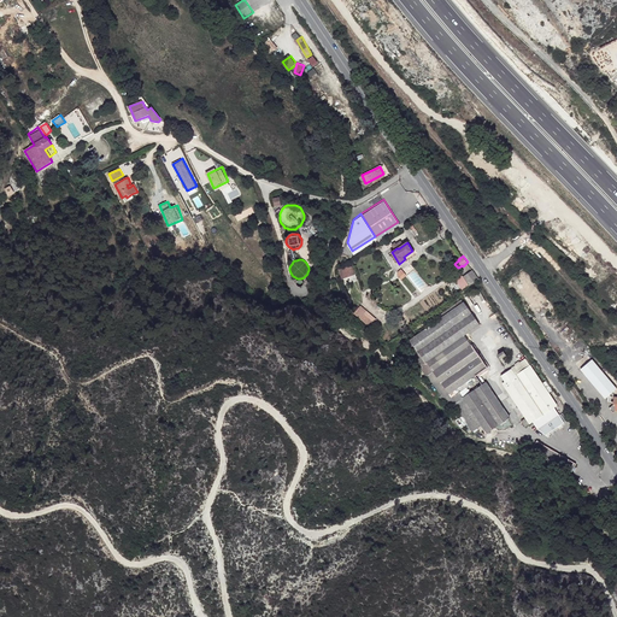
[(465,274),(463,276),(470,286),(479,278),(472,269),(465,274)]
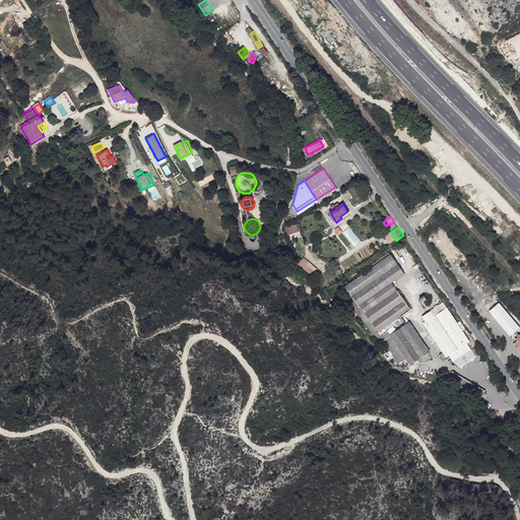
[(390,252),(372,264),(374,267),(391,254),(390,252)]
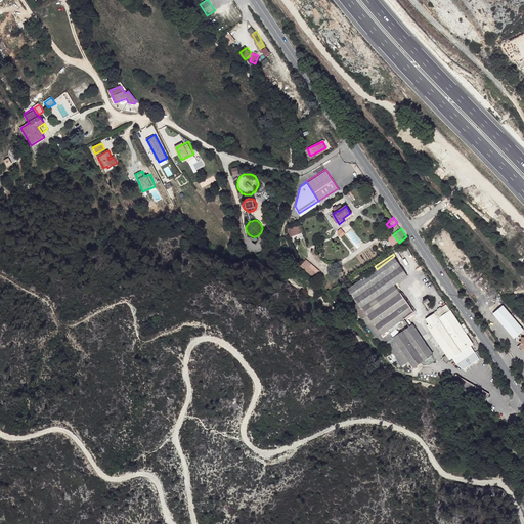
[(377,269),(348,289),(361,307),(394,285),(407,275),(394,256),(377,269)]
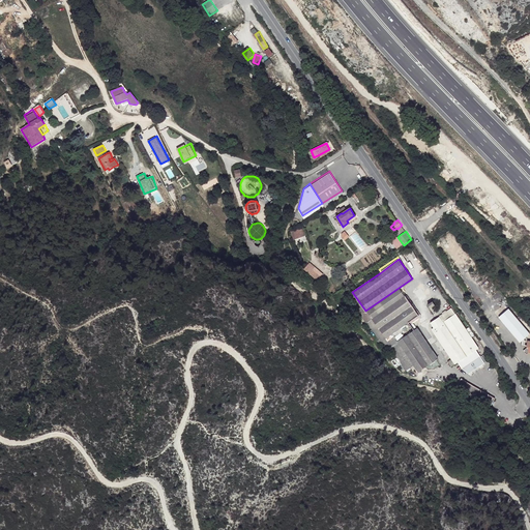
[(312,268),(308,272),(318,281),(322,275),(312,268)]
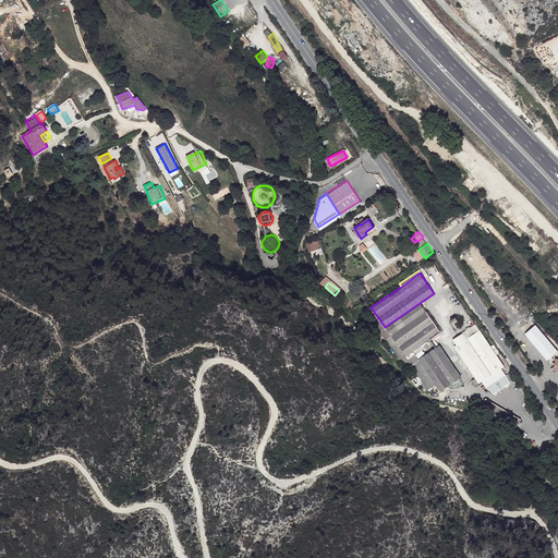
[(385,327),(380,330),(388,338),(391,336),(426,312),(420,303),(385,327)]
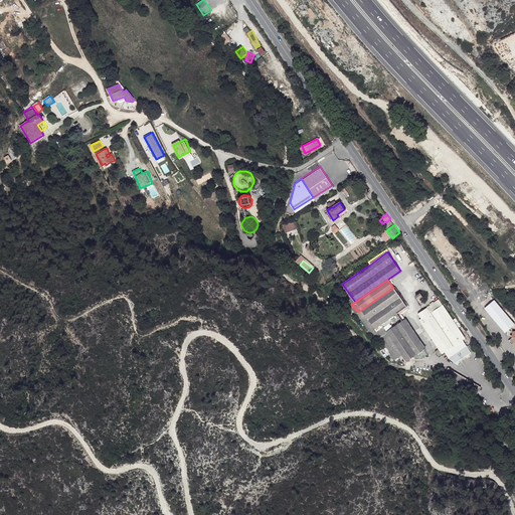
[(342,284),(337,287),(350,306),(351,305),(355,302),(342,284)]
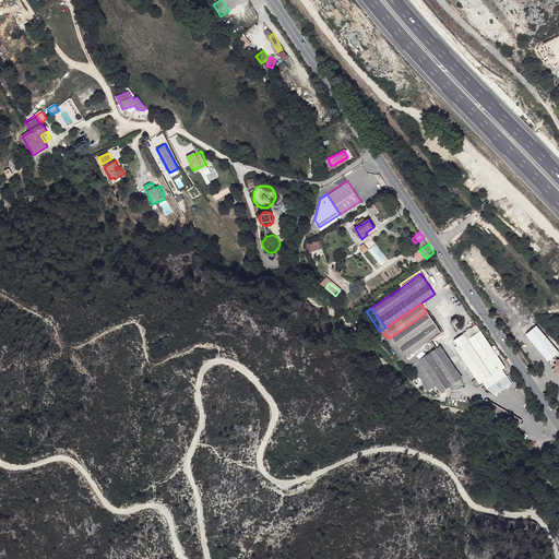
[(427,312),(392,336),(406,357),(428,342),(432,339),(430,334),(438,329),(427,312)]
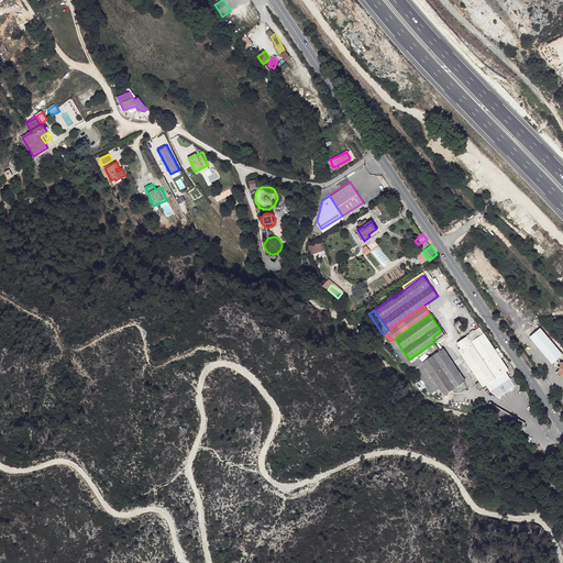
[(460,319),(454,323),(460,330),(464,327),(460,319)]
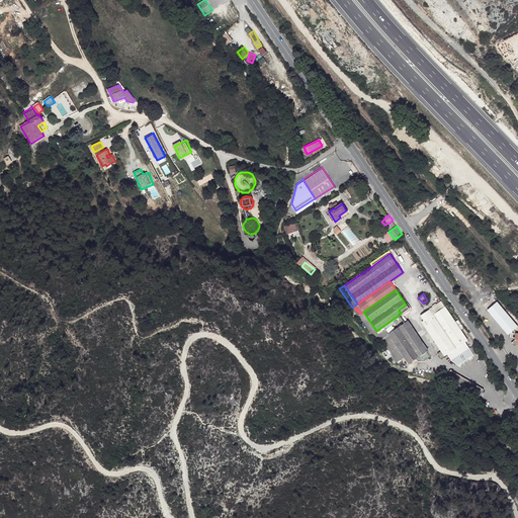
[(441,300),(429,309),(433,314),(445,306),(441,300)]
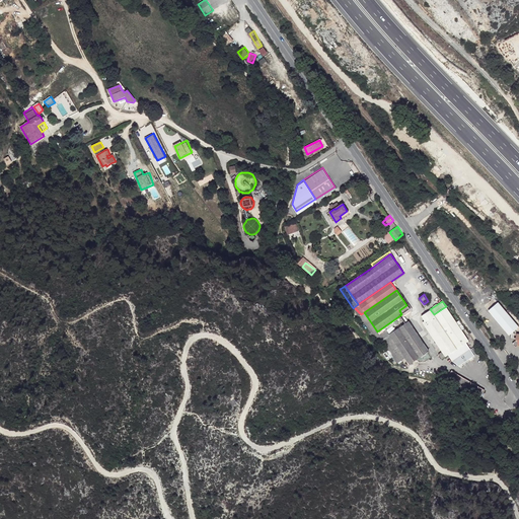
[(488,311),(493,315),(502,307),(498,302),(488,311)]
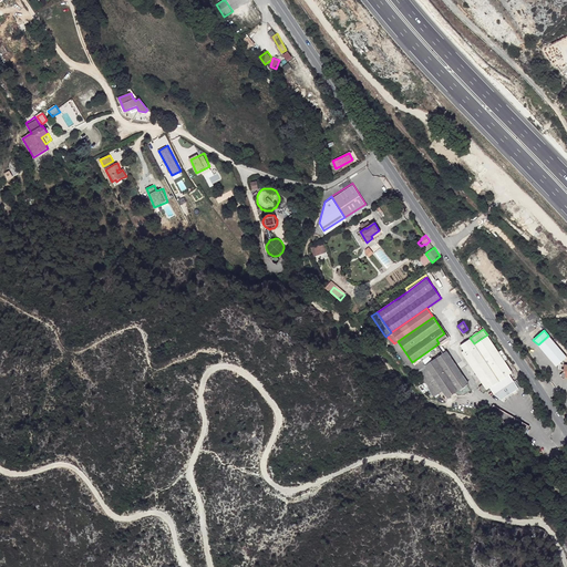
[(444,333),(436,339),(439,343),(447,338),(444,333)]
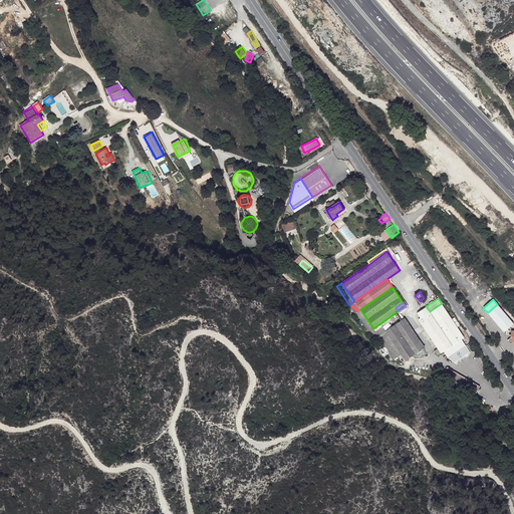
[(426,306),(418,312),(421,317),(419,318),(438,347),(442,352),(444,351),(462,339),(464,337),(442,303),(430,311),(426,306)]
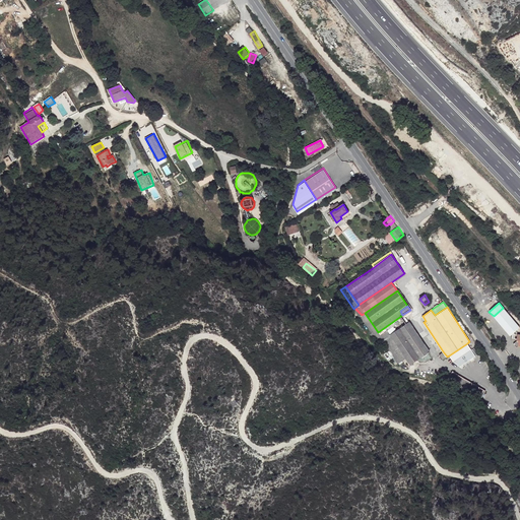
[(503,308),(494,316),(510,336),(511,334),(513,333),(517,330),(519,328),(503,308)]
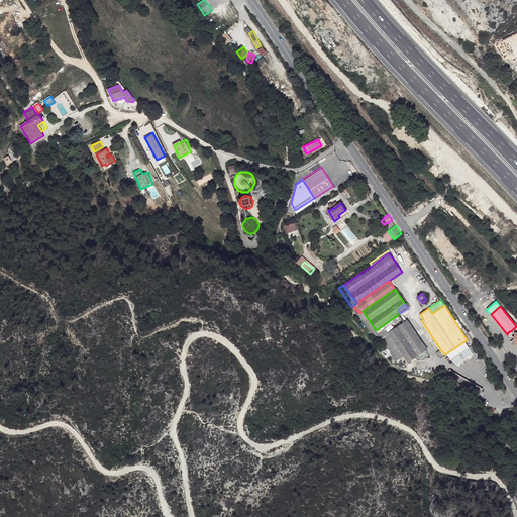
[(363,311),(359,313),(377,339),(380,337),(381,336),(379,333),(399,319),(396,316),(376,330),(363,311)]
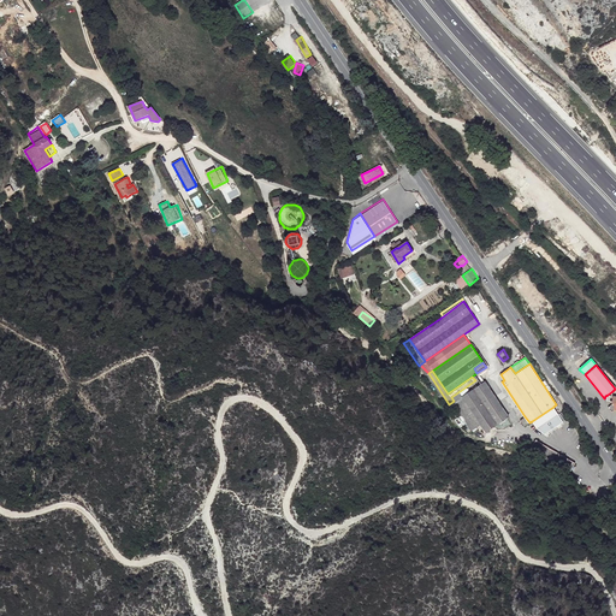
[(485,380),(483,381),(507,416),(509,415),(485,380)]
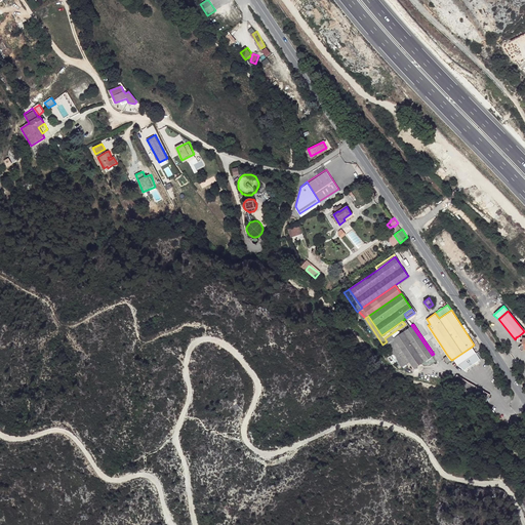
[(411,325),(394,337),(409,360),(414,367),(432,355),(411,325)]
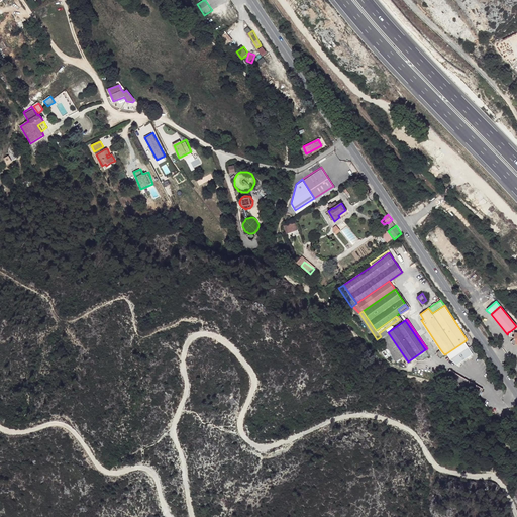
[(381,336),(380,337),(396,359),(403,354),(388,332),(381,336)]
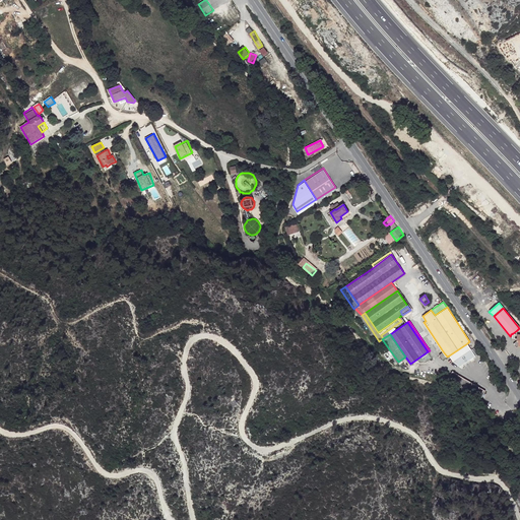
[(467,343),(449,355),(453,362),(471,349),(467,343)]
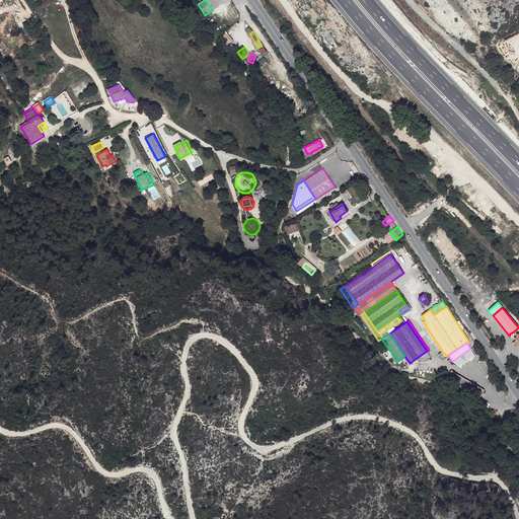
[(470,349),(452,361),(459,365),(474,355),(470,349)]
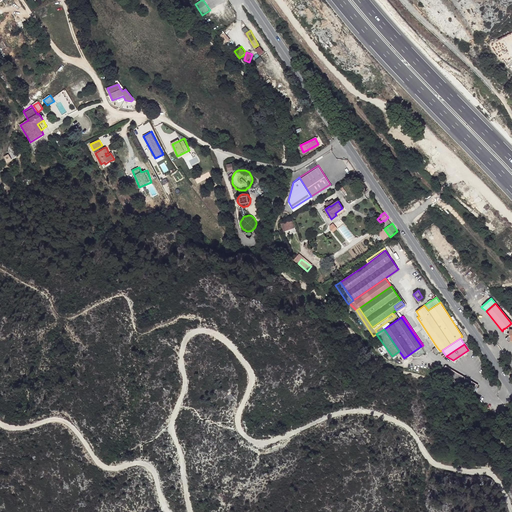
[(445,365),(441,373),(446,376),(465,387),(473,382),(445,365)]
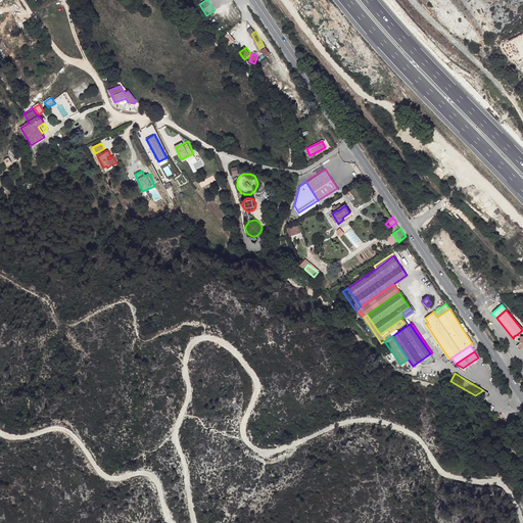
[(483,390),(475,395),(483,400),(488,393),(483,390)]
